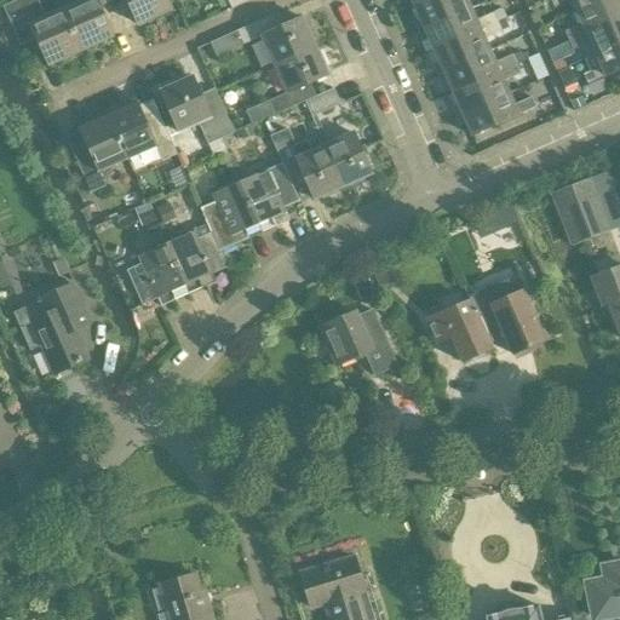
[(68,29),(59,12),(45,18),(36,0),(18,0),(1,7),(19,47),(36,40),(47,65),(78,52),(68,29)]
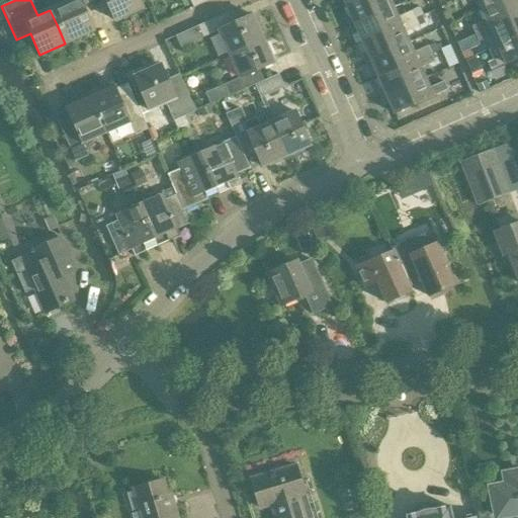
[(92,30),(81,7),(92,2),(91,0),(71,0),(50,10),(57,24),(65,44),(92,30)]
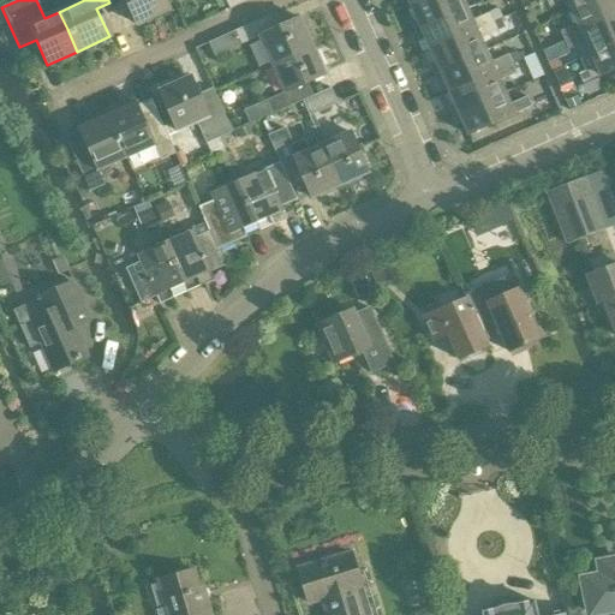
[(168,10),(163,0),(108,0),(109,3),(114,0),(124,0),(136,24),(168,10)]
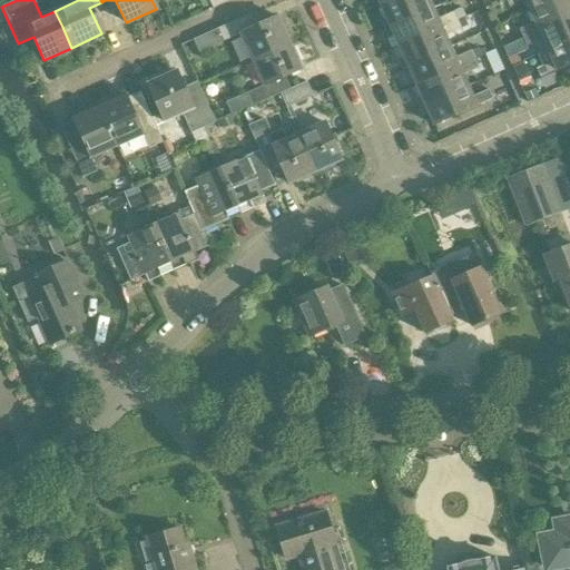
[(375,0),(380,9),(391,5),(391,3),(399,0),(375,0)]
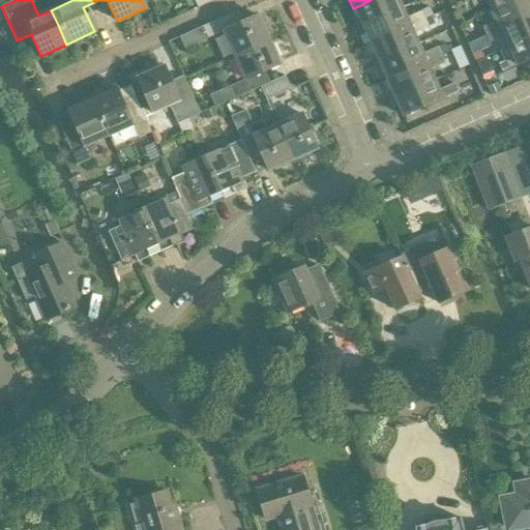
[(357,18),(353,20),(357,29),(363,26),(402,8),(398,0),(371,0),(363,3),(363,4),(353,8),(357,18)]
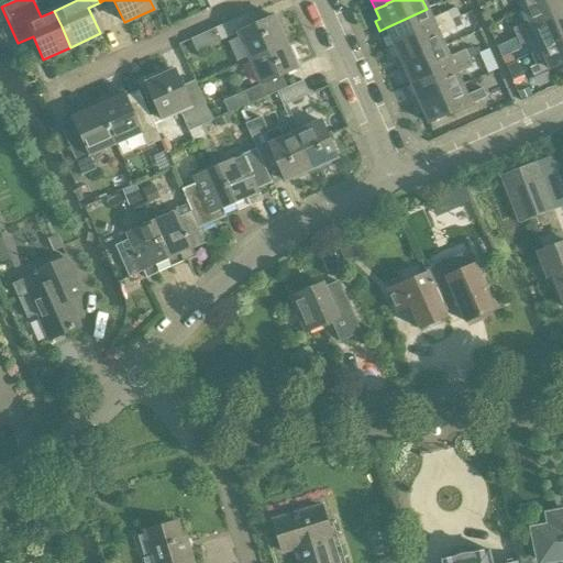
[(498,0),(503,8),(518,1),(522,12),(549,0),(498,0)]
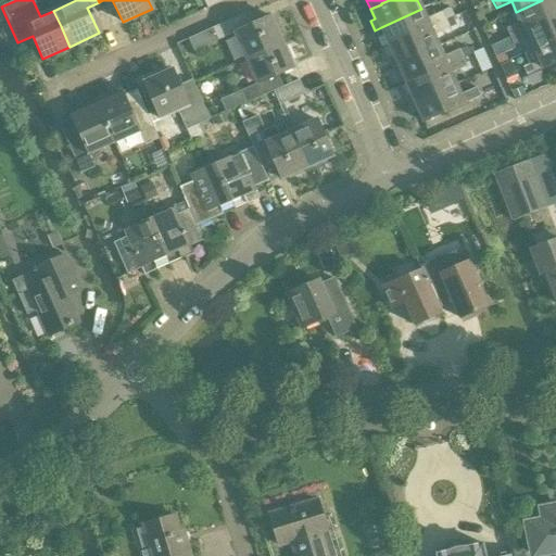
[(521,23),(506,29),(509,38),(555,16),(555,0),(542,0),(516,12),(521,23)]
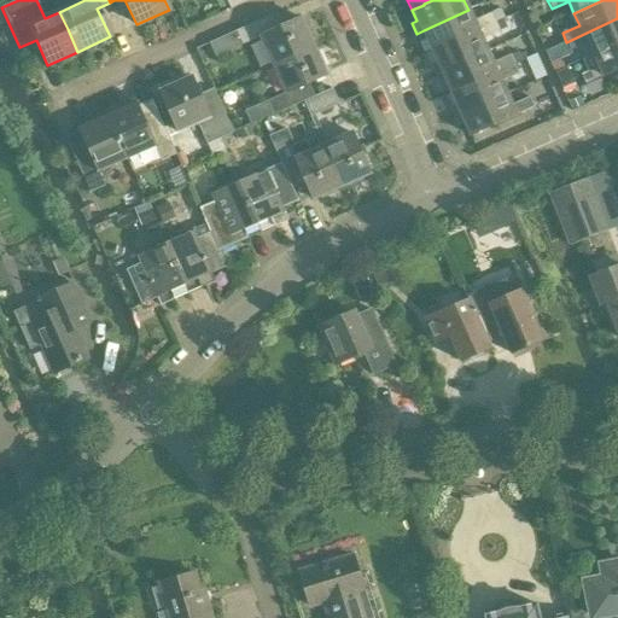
[(424,30),(417,34),(420,41),(424,39),(425,39),(432,52),(496,23),(491,15),(474,22),(468,10),(424,30)]
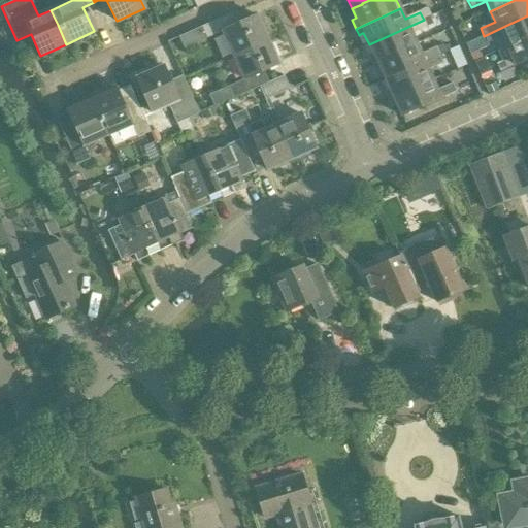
[(230,14),(201,27),(206,38),(222,31),(233,56),(268,40),(265,36),(268,34),(263,22),(260,23),(257,17),(241,23),(235,26),(230,14)]
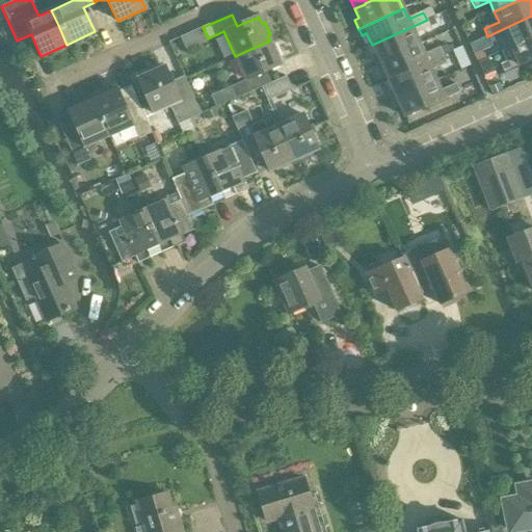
[(531,16),(487,36),(490,44),(505,37),(510,48),(531,37),(531,16)]
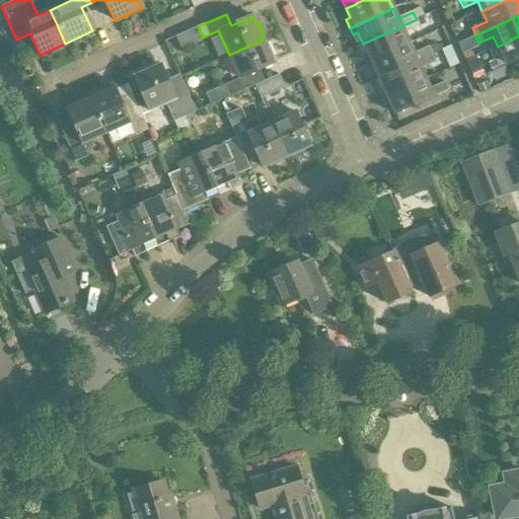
[(367,54),(362,56),(366,64),(410,44),(404,33),(420,27),(417,19),(363,44),(367,54)]
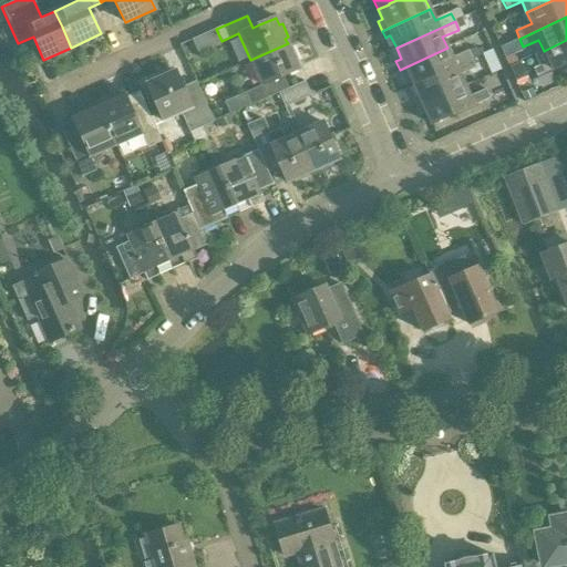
[(548,62),(533,69),(537,78),(553,70),(553,71),(566,64),(566,40),(544,51),(548,62)]
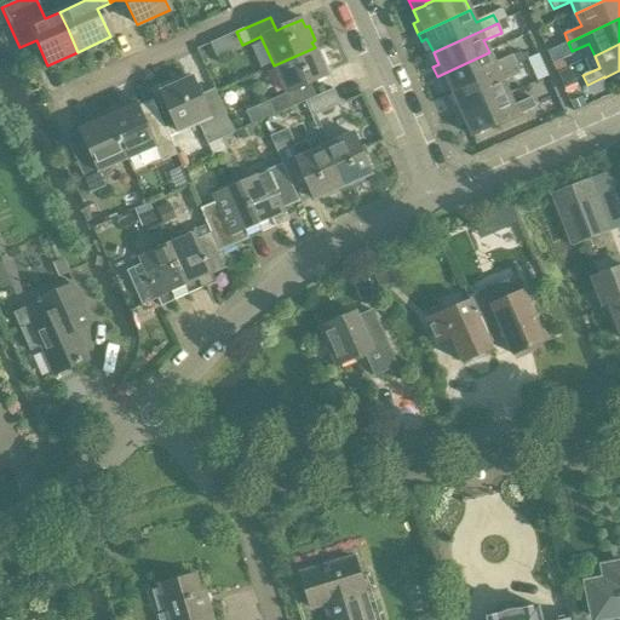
[(267,102),(245,112),(251,126),(274,116),(304,103),(308,101),(302,87),(310,84),(327,76),(323,68),(327,67),(320,52),(317,53),(315,47),(274,65),(286,93),(267,102)]
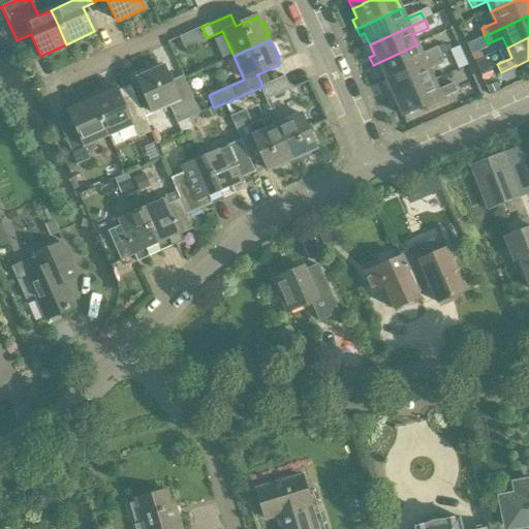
[(417,44),(373,65),(376,72),(381,69),(385,81),(440,56),(437,48),(422,55),(417,44)]
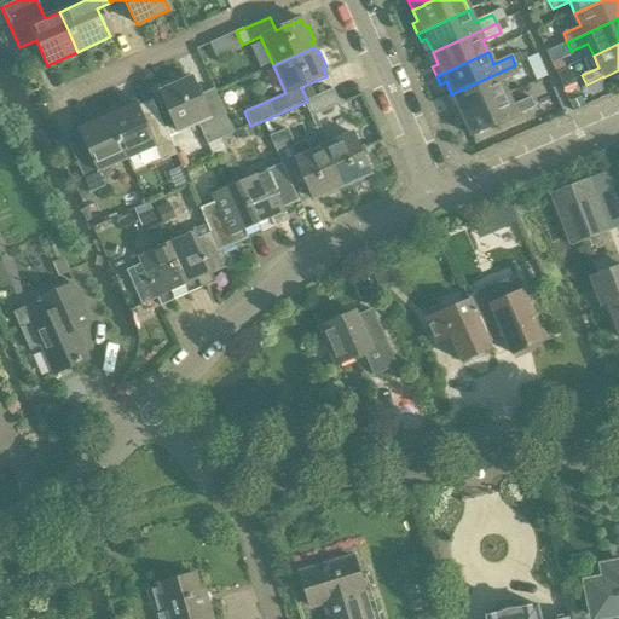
[(533,76),(544,71),(537,56),(526,61),(533,76)]
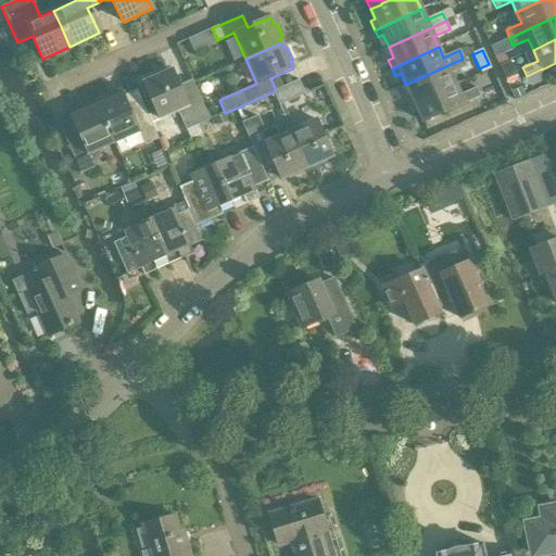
[(411,96),(405,98),(409,106),(456,85),(451,74),(467,66),(463,59),(405,85),(411,96)]
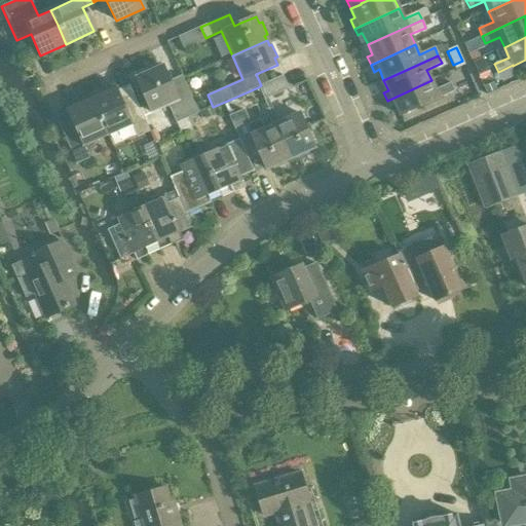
[(490,76),(482,58),(472,63),(480,80),(490,76)]
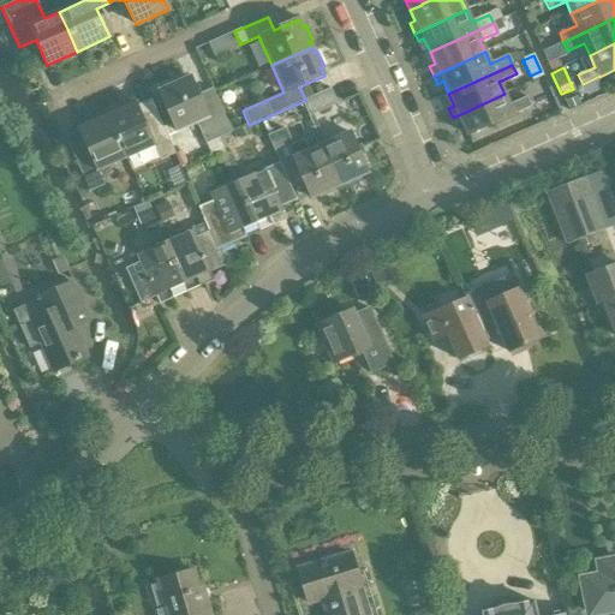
[(206,144),(232,132),(212,88),(197,95),(190,77),(159,91),(177,131),(196,123),(206,144)]
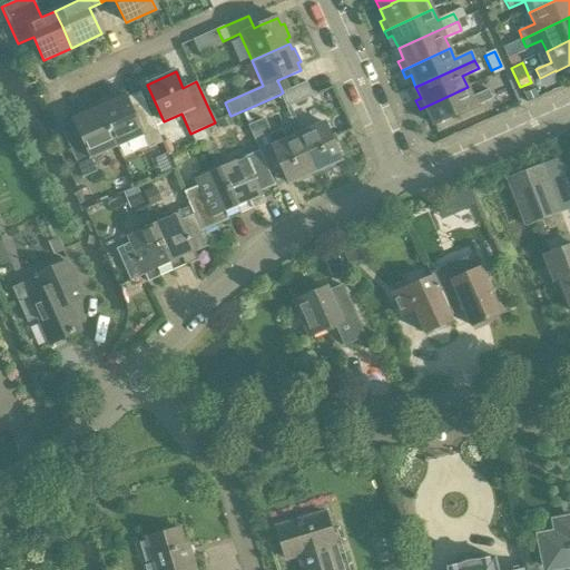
[(283,92),(279,95),(285,108),(312,97),(306,82),(290,89),(283,92)]
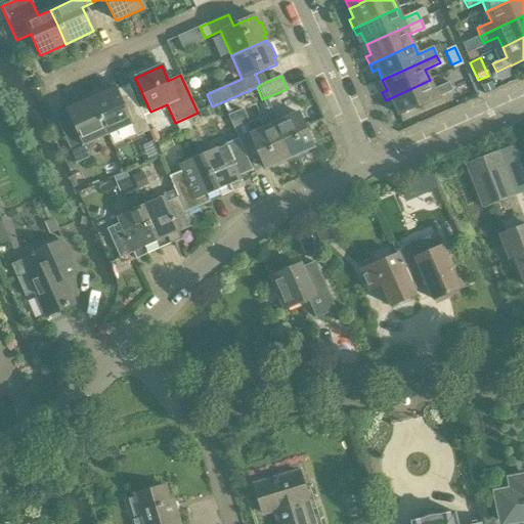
[(430,80),(386,100),(389,107),(393,105),(398,116),(438,98),(452,91),(449,83),(434,90),(430,80)]
